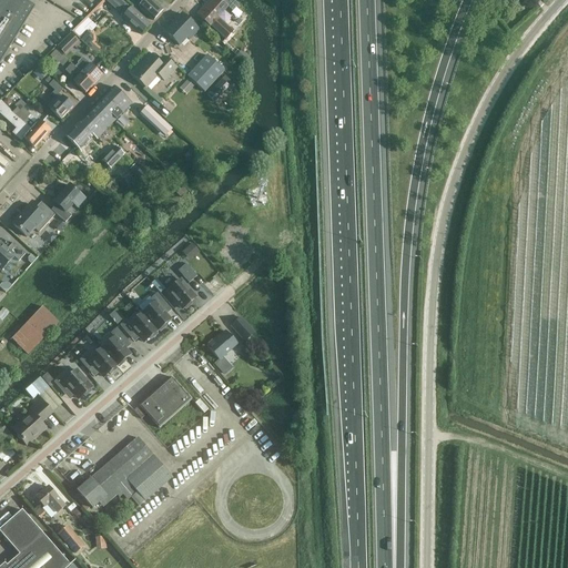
[(0,0),(0,63),(34,8),(21,0),(0,0)]
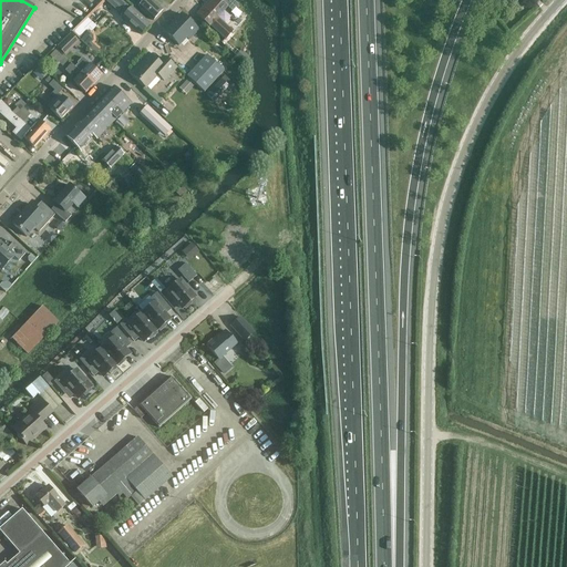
[(150,26),(121,0),(119,0),(112,9),(119,14),(120,13),(124,17),(123,19),(141,34),(150,26)]
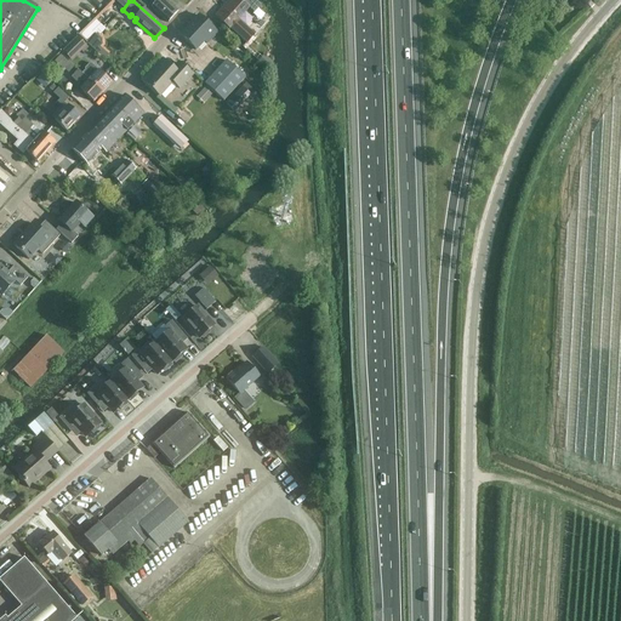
[(164,0),(154,0),(157,3),(152,9),(159,15),(167,23),(177,12),(169,4),(164,0)]
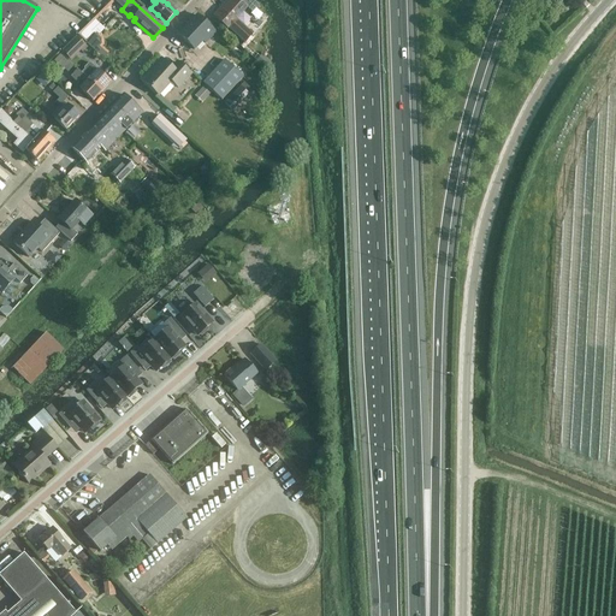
[(247,9),(237,0),(231,0),(221,11),(220,9),(213,16),(227,29),(229,29),(244,43),(252,35),(236,21),(247,9)]
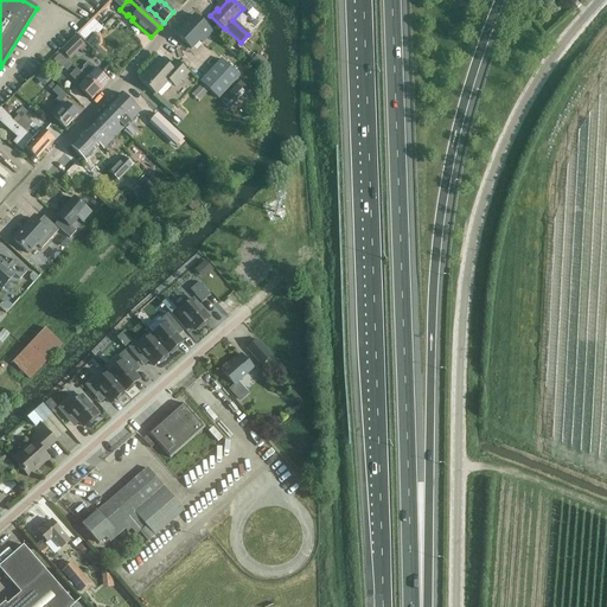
[(560,0),(558,0),(553,5),(561,14),(567,8),(560,0)]
